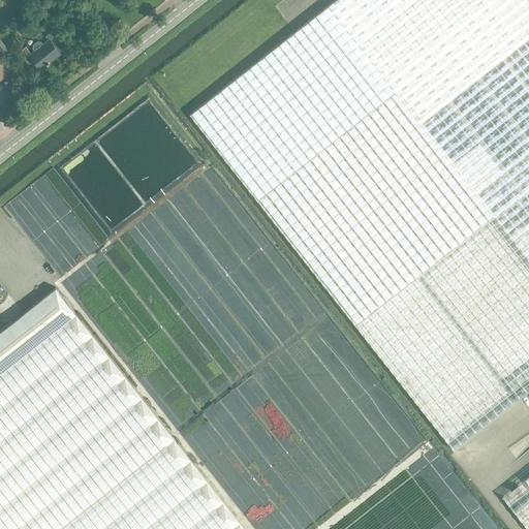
[(53,0),(48,0),(44,3),(49,9),(56,3),(53,0)]
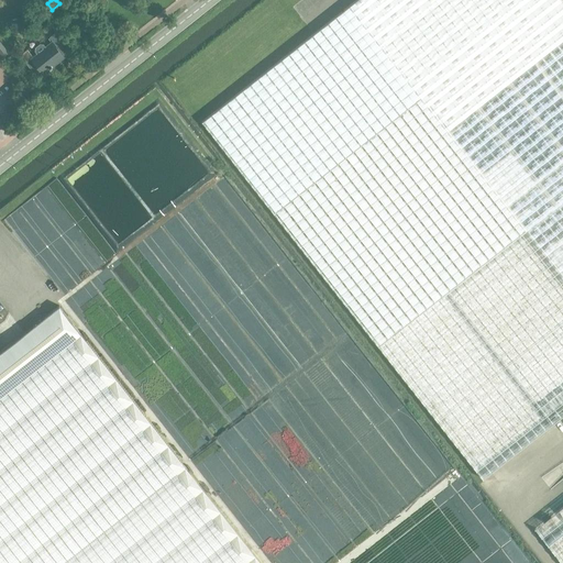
[(562,2),(561,0),(355,0),(202,121),(483,478),(562,415),(562,2)]
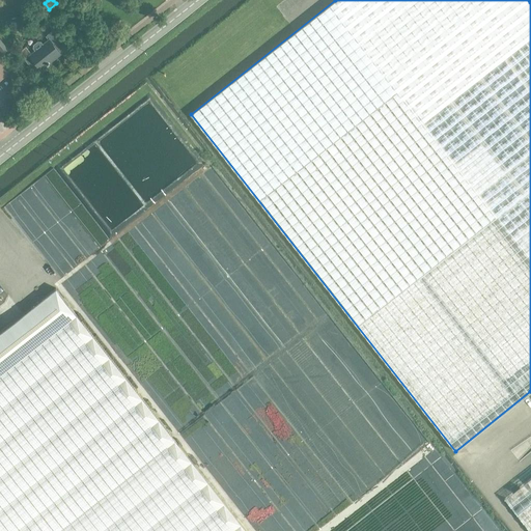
[(48,38),(44,43),(42,40),(38,40),(33,45),(33,48),(34,50),(31,53),(25,46),(19,52),(28,63),(33,60),(40,70),(67,48),(51,28),(54,32),(47,37),(48,38)]
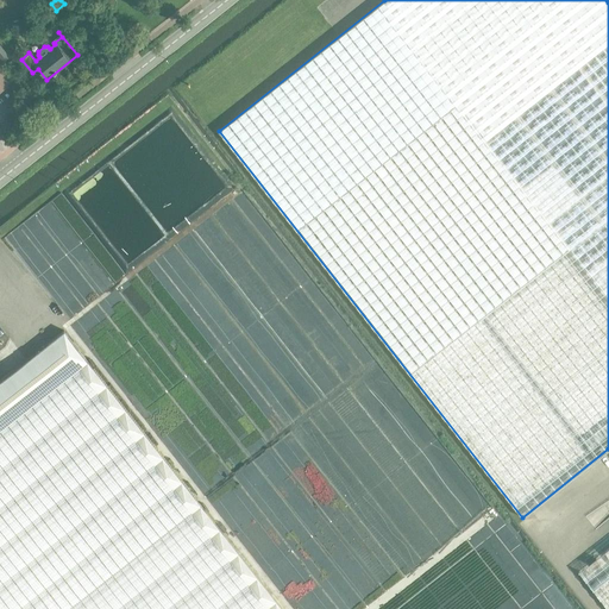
[(0,90),(12,81),(0,66),(0,90)]
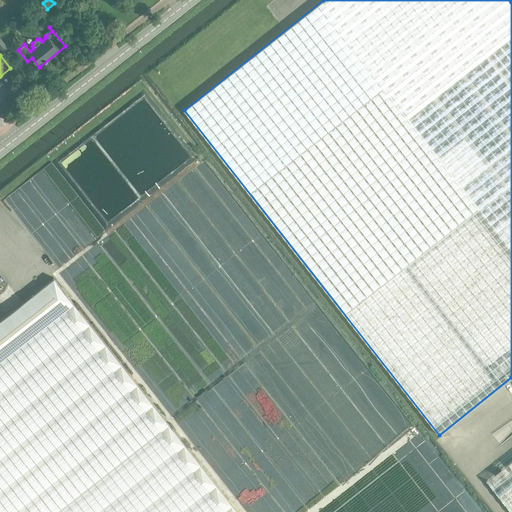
[(237,511),(54,278),(0,319),(0,511),(237,511)]
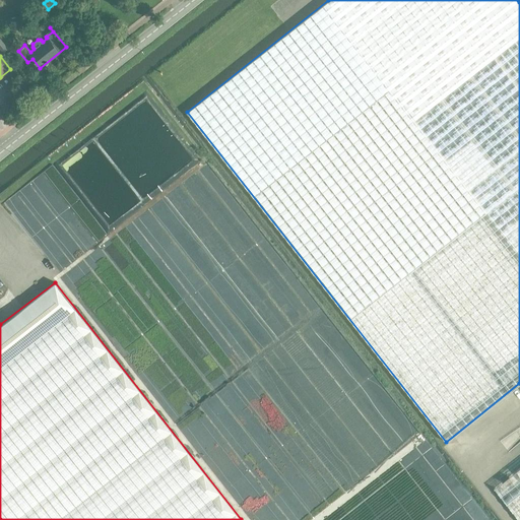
[(519,519),(519,466),(494,488),(519,519)]
